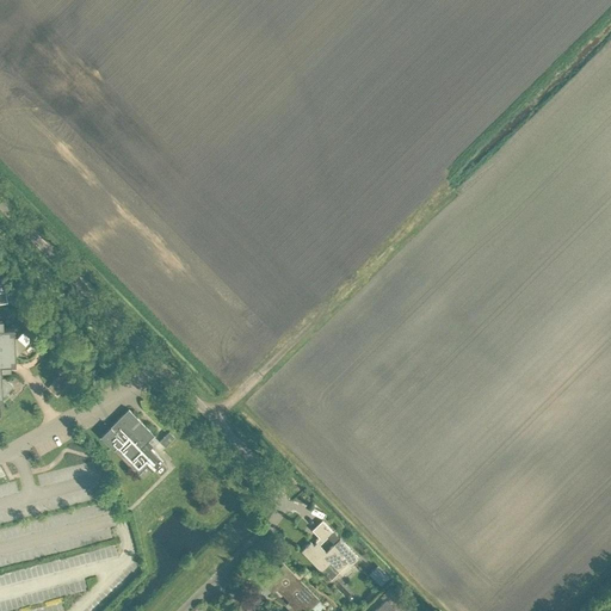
[(31,308),(25,302),(19,307),(25,313),(31,308)]
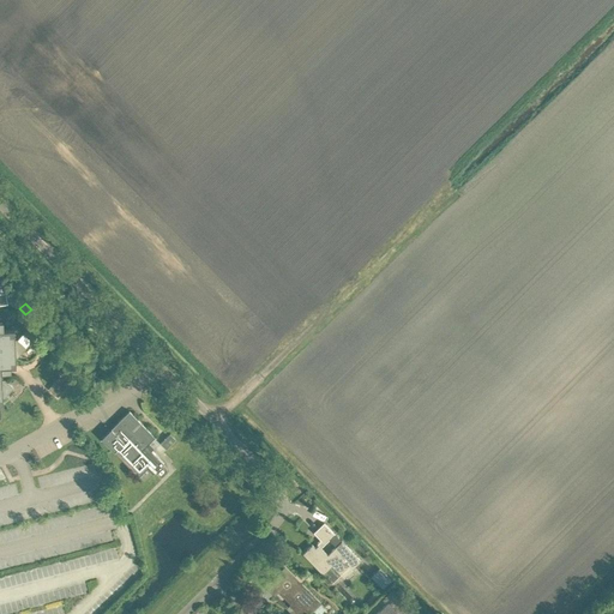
[(0,415),(1,414),(0,402),(2,402),(2,395),(5,395),(12,387),(4,379),(2,380),(1,373),(6,373),(5,366),(16,366),(16,355),(17,355),(24,347),(17,339),(14,339),(14,329),(4,329),(2,320),(0,320),(0,415)]
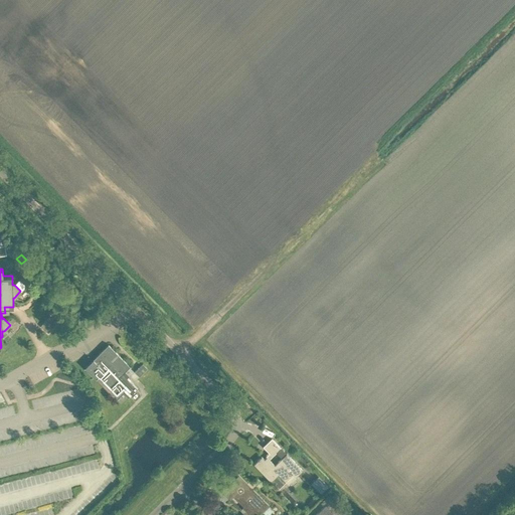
[(56,322),(49,316),(40,326),(48,332),(56,322)]
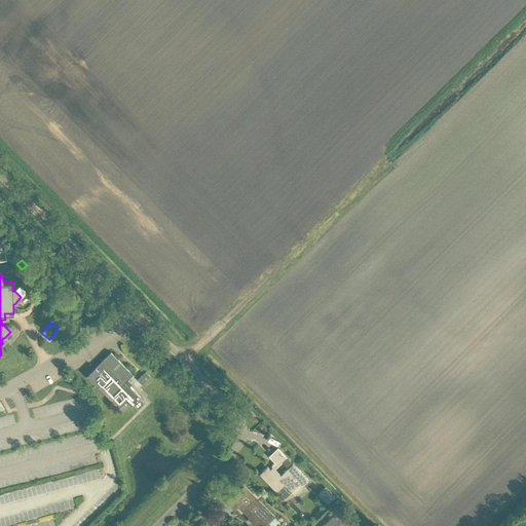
[(86,374),(119,407),(126,401),(130,405),(141,396),(129,385),(133,382),(128,378),(133,373),(111,350),(108,353),(106,355),(86,374)]
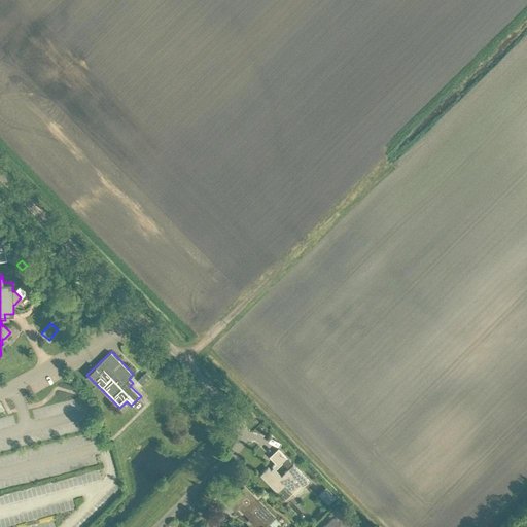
[(146,372),(138,380),(142,384),(150,376),(146,372)]
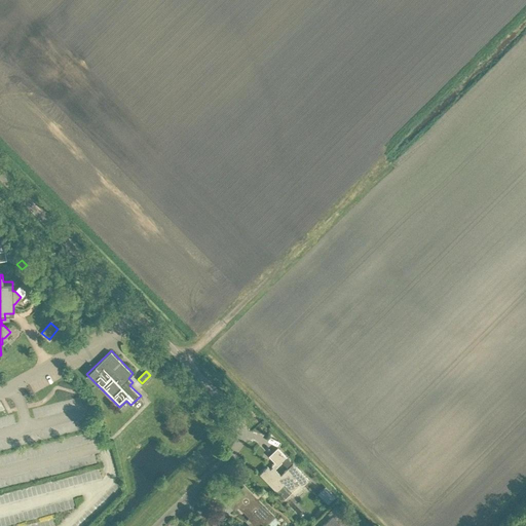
[(309,479),(293,462),(287,456),(277,447),(268,455),(275,462),(276,462),(278,464),(283,460),(289,466),(280,474),(272,465),(270,468),(269,467),(267,465),(260,474),(276,491),(284,498),(292,491),(292,490),(294,489),(299,484),(302,486),(309,479)]
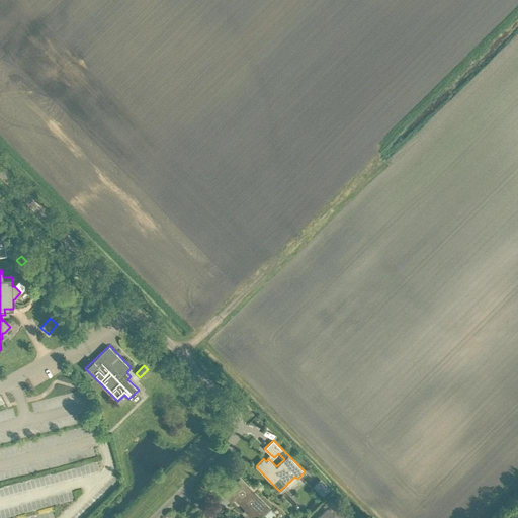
[(248,517),(260,517),(270,508),(240,477),(224,493),(232,501),(235,498),(249,512),(246,515),(248,517)]
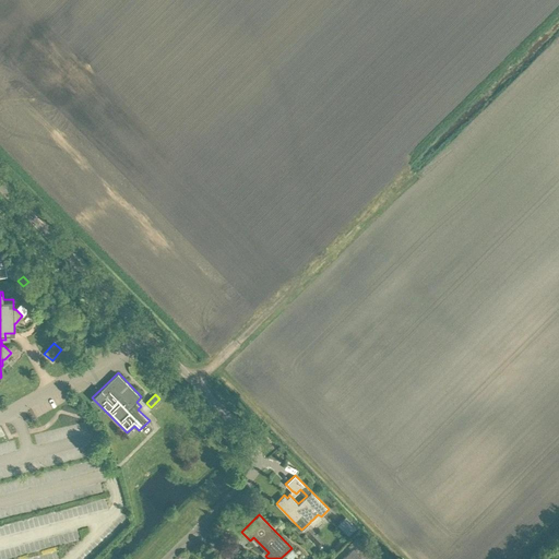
[(348,535),(356,526),(345,516),(337,524),(348,535)]
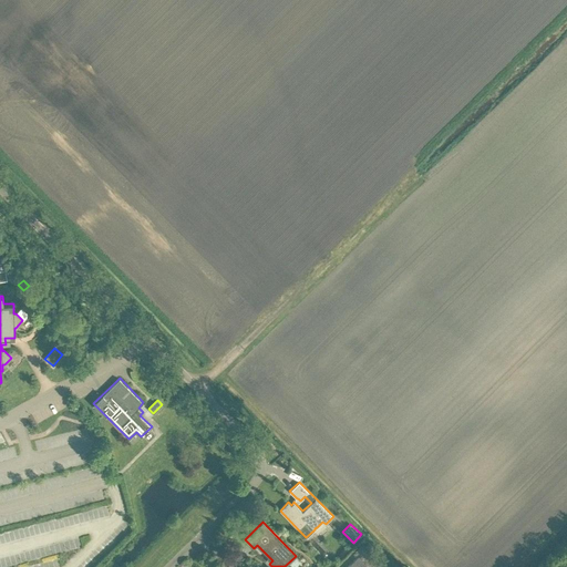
[(381,566),(363,549),(344,566),(381,566)]
